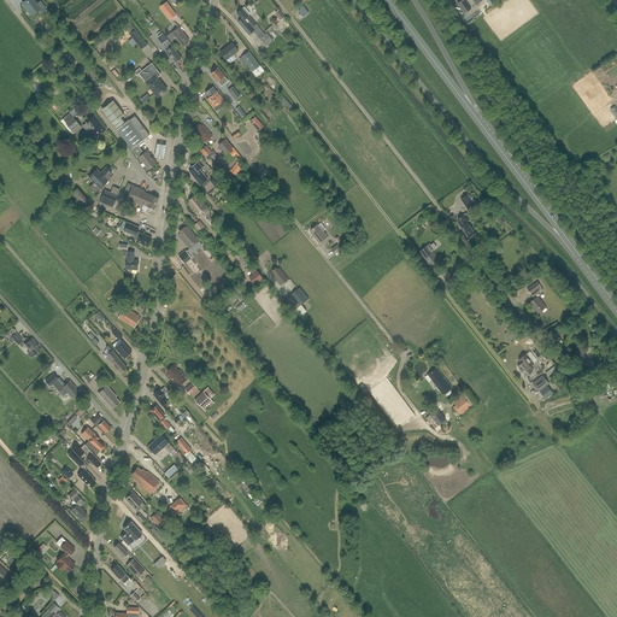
[(27,1),(24,4),(29,10),(33,15),(40,10),(42,12),(46,9),(41,1),(36,4),(33,0),(28,0),(27,1)]
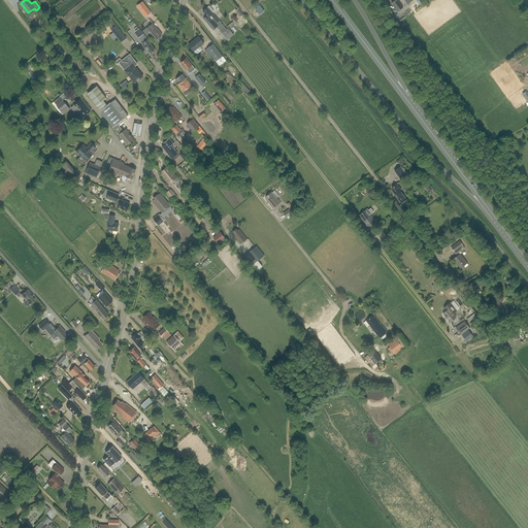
[(397,0),(396,0),(392,3),(398,11),(403,8),(397,0)]
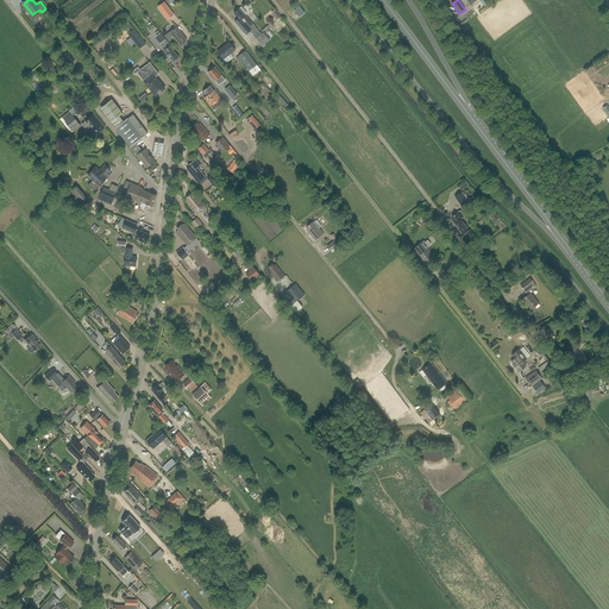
[(163,2),(159,6),(169,19),(174,16),(163,2)]
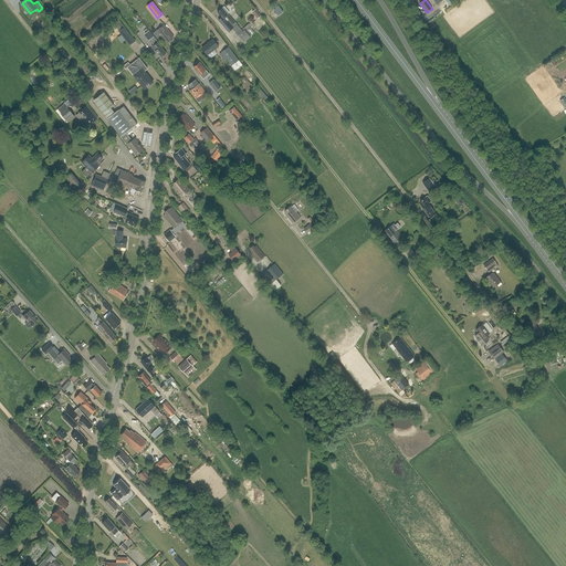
[(283,11),(279,6),(274,10),(278,16),(283,11)]
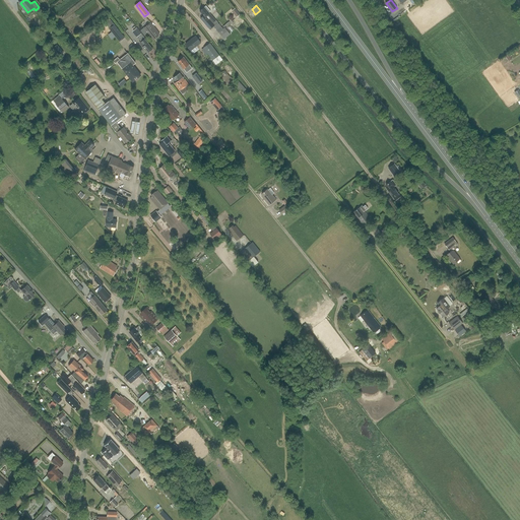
[(223,28),(209,12),(210,11),(206,6),(204,7),(200,11),(203,16),(200,18),(204,23),(210,29),(213,26),(218,33),(223,28)]
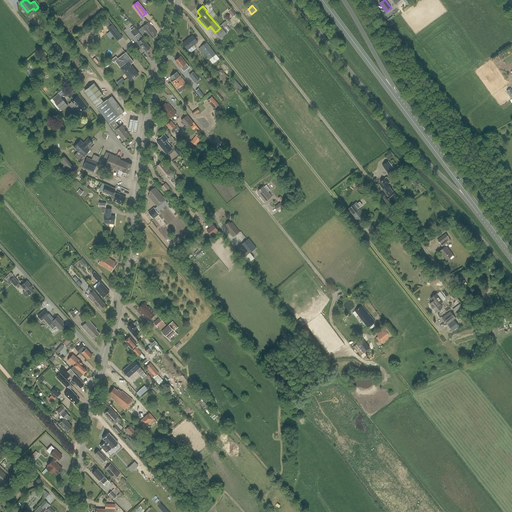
[(232,8),(228,11),(233,17),(236,14),(232,8)]
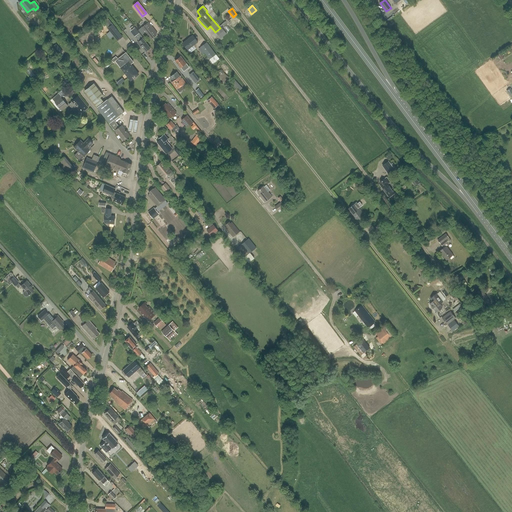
[(157,34),(149,23),(142,28),(150,39),(152,37),(153,39),(157,36),(156,35),(157,34)]
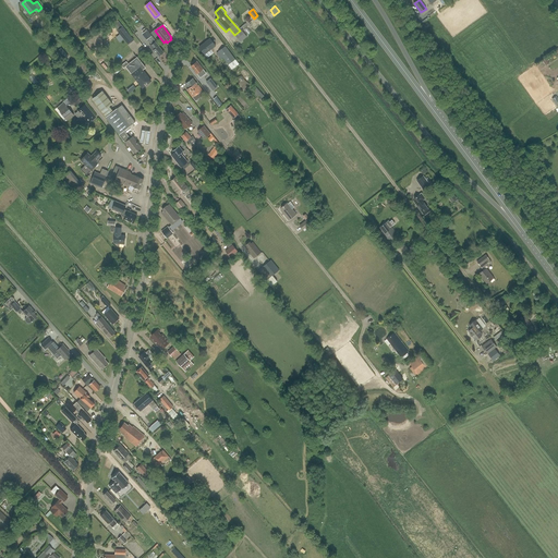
[(130,45),(136,40),(125,26),(119,31),(130,45)]
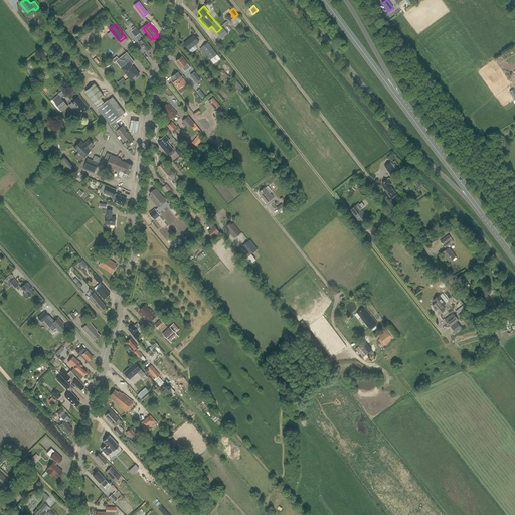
[(221,28),(216,32),(219,35),(225,30),(222,27),(221,28)]
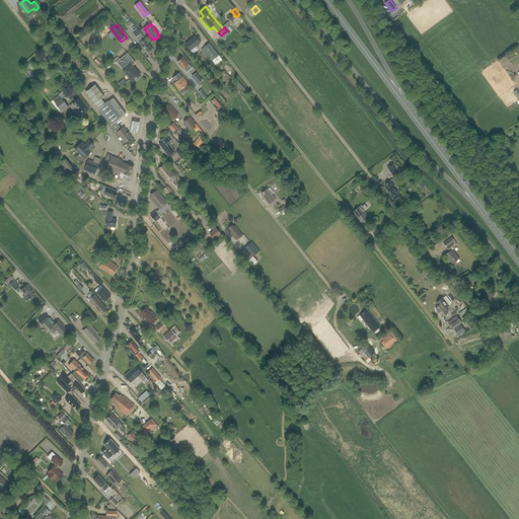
[(136,38),(141,33),(137,28),(132,31),(136,38)]
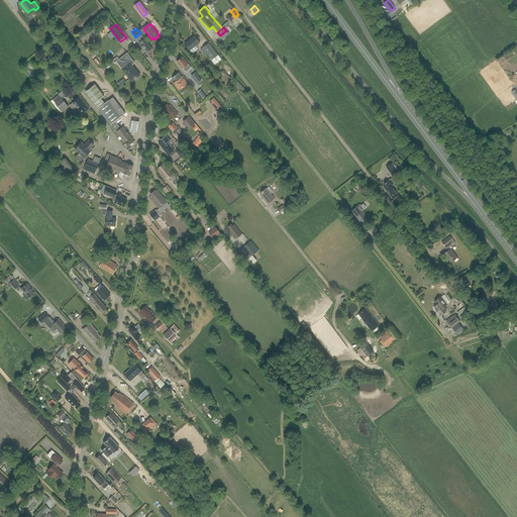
[(152,49),(144,39),(144,38),(142,36),(138,39),(140,42),(139,42),(142,46),(141,46),(146,54),(152,49)]
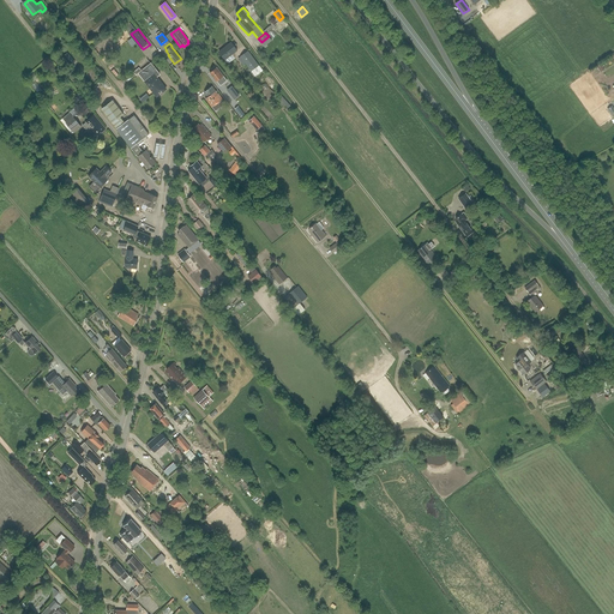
[(226,60),(238,50),(232,43),(220,52),(226,60)]
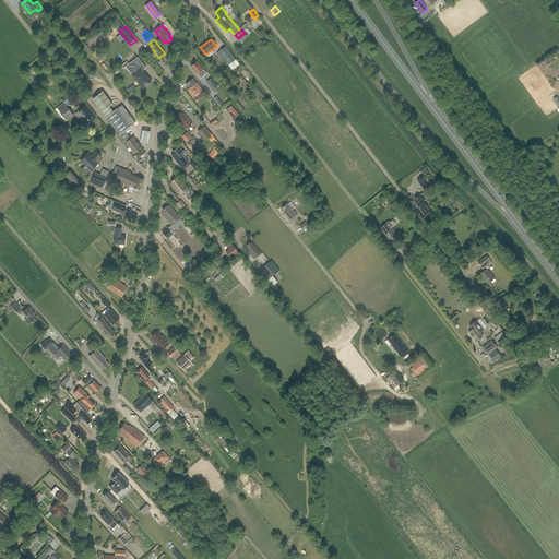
[(236,60),(226,46),(218,51),(228,66),(236,60)]
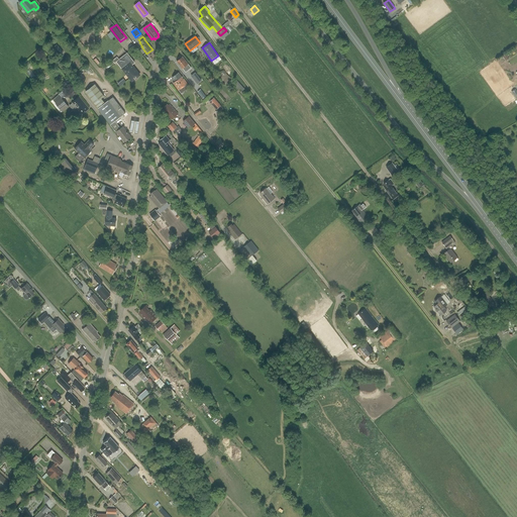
[(117,58),(113,61),(115,64),(117,63),(132,82),(140,76),(132,66),(134,64),(127,54),(119,61),(117,58)]
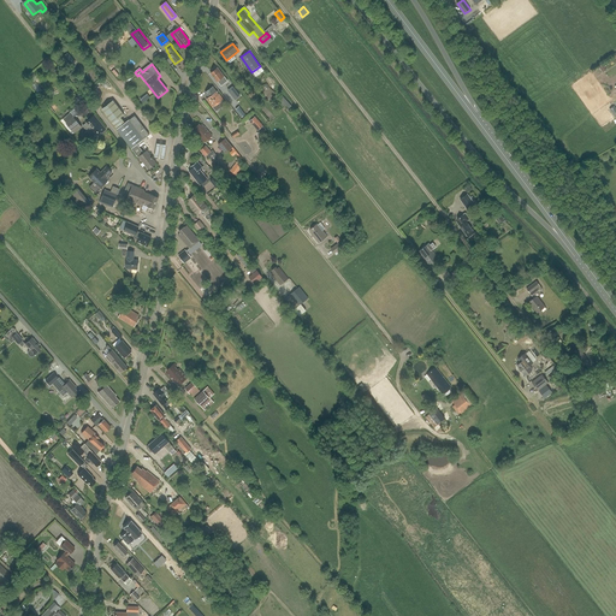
[(260,66),(252,72),(254,75),(256,77),(259,75),(264,71),(260,66)]
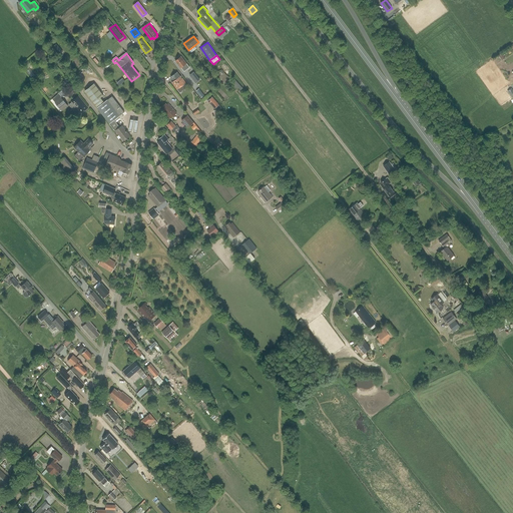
[(180,57),(175,61),(178,64),(178,65),(180,69),(181,68),(184,72),(189,68),(183,60),(180,57)]
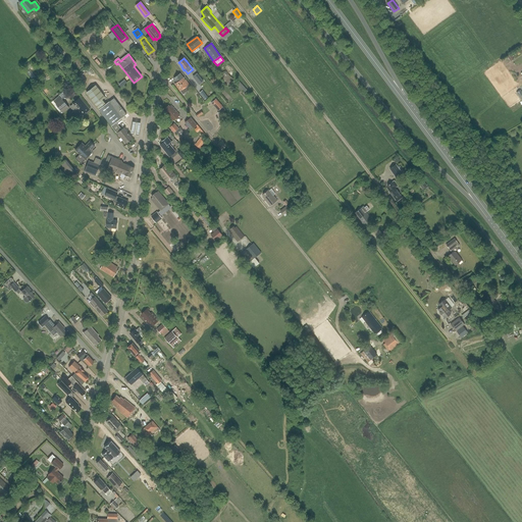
[(180,73),(173,79),(176,83),(174,85),(180,92),(190,85),(184,77),(180,73)]
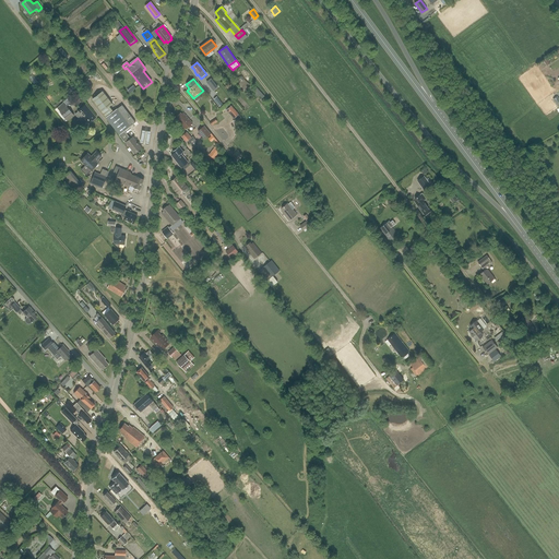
[(262,98),(264,96),(256,85),(253,87),(262,98)]
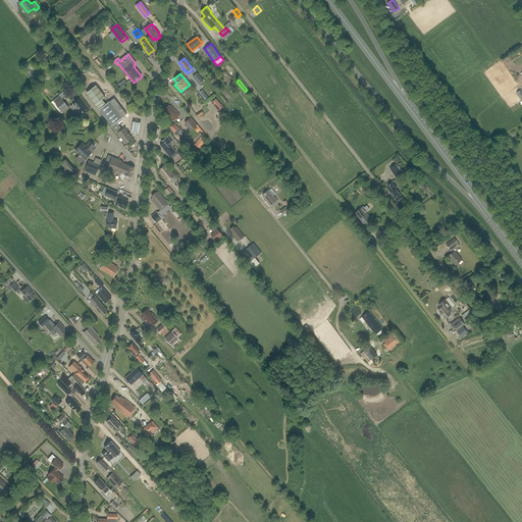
[(194,84),(200,91),(203,88),(197,81),(194,84)]
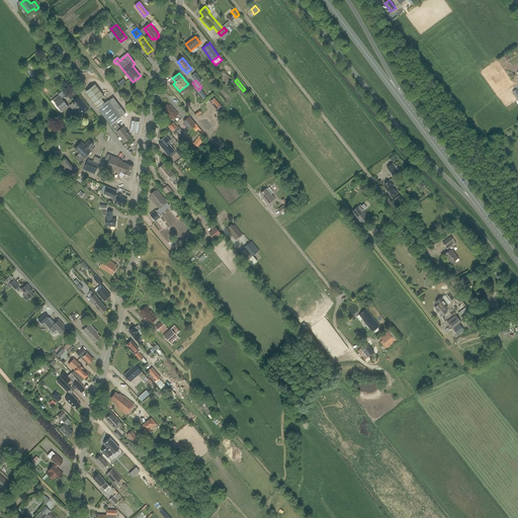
[(105,103),(101,99),(104,96),(95,85),(85,92),(116,133),(117,133),(124,143),(132,138),(123,126),(121,128),(115,121),(125,113),(113,97),(108,101),(105,103)]
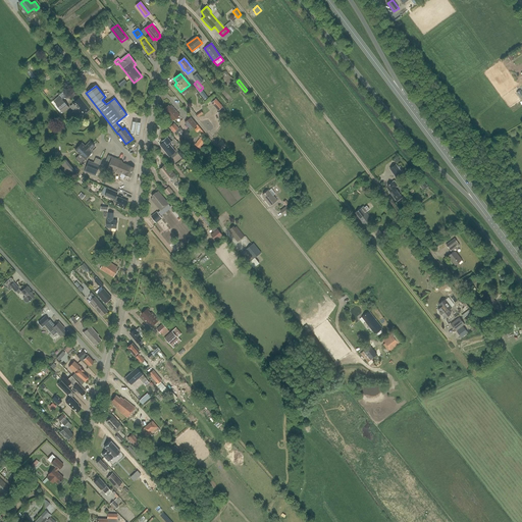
[(59,96),(53,101),(62,113),(68,108),(59,96)]
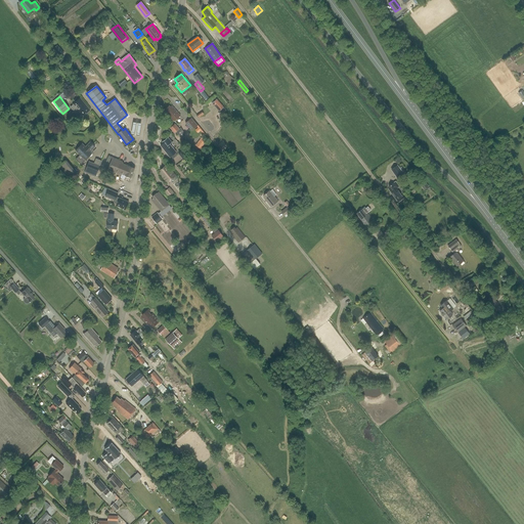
[(73,104),(83,117),(90,111),(81,98),(73,104)]
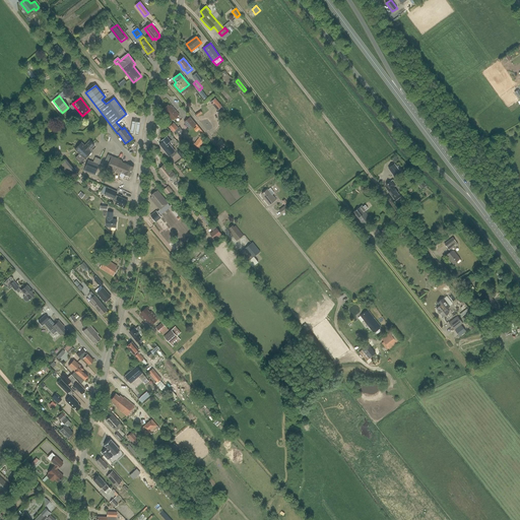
[(215,99),(210,103),(217,111),(221,107),(215,99)]
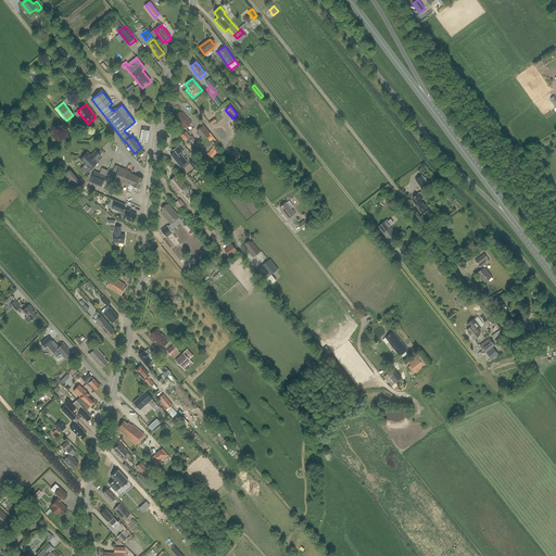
[(185,129),(192,123),(182,112),(181,113),(180,112),(176,116),(177,117),(176,119),(185,129)]
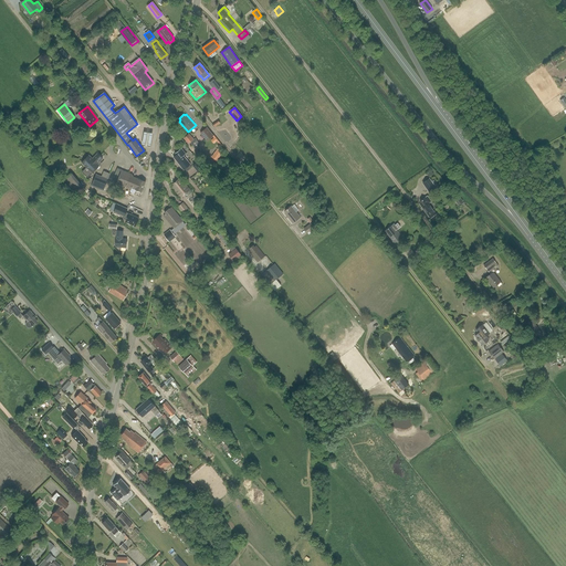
[(207,127),(200,133),(207,142),(213,136),(207,127)]
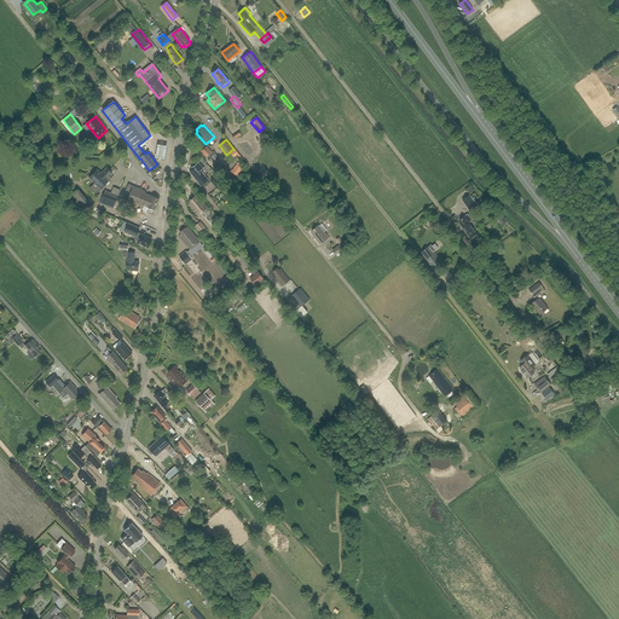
[(158,146),(156,161),(166,162),(168,148),(158,146)]
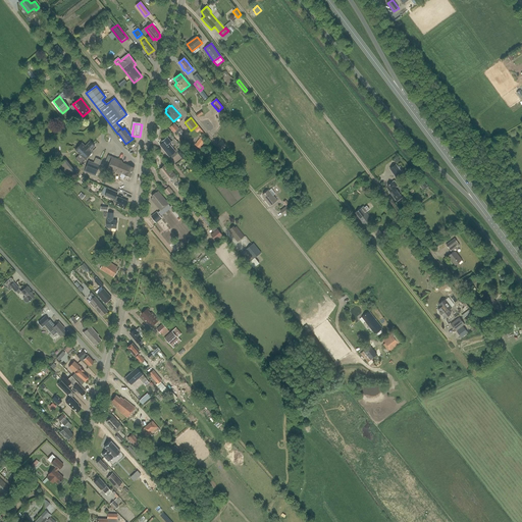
[(174,123),(170,127),(174,133),(178,128),(174,123)]
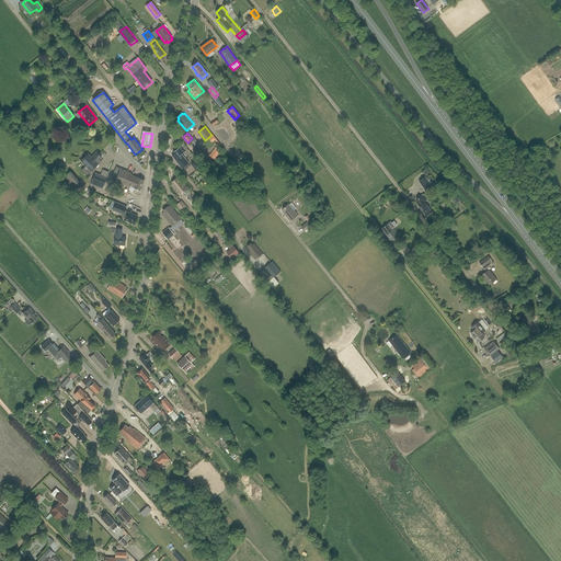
[(174,152),(175,153),(172,156),(182,169),(183,168),(185,170),(191,167),(189,163),(190,163),(182,155),(185,152),(184,152),(180,148),(182,146),(174,152)]
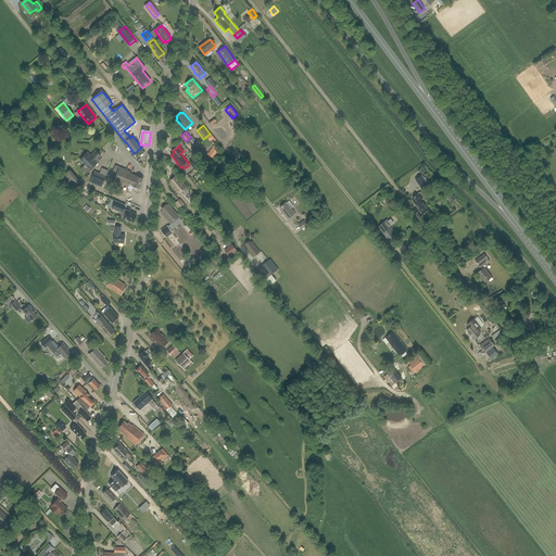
[(514,154),(520,150),(517,146),(510,150),(514,154)]
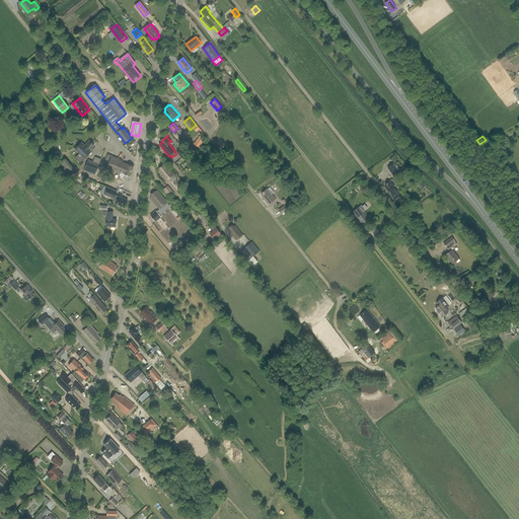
[(204,141),(199,138),(194,144),(199,148),(204,141)]
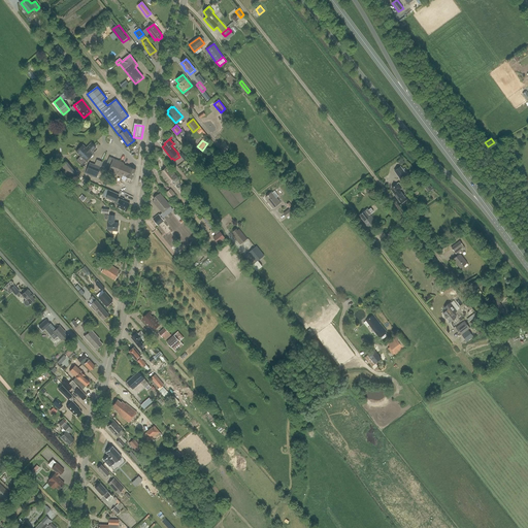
[(81,165),(86,161),(86,162),(93,155),(91,153),(96,149),(91,143),(87,149),(83,145),(81,146),(80,146),(78,149),(78,151),(76,152),(80,157),(77,160),(81,165)]
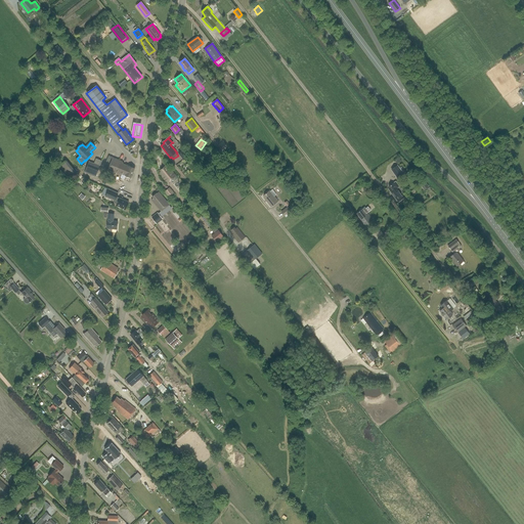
[(183,149),(178,153),(184,160),(188,157),(183,149)]
